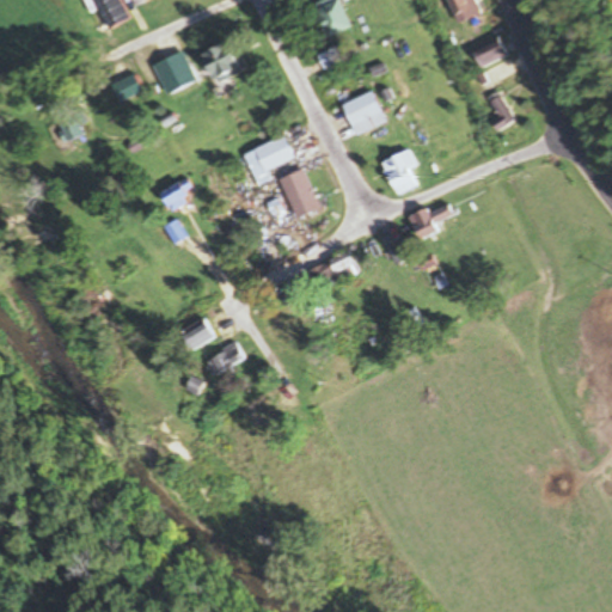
[(95,0),(108,29),(130,18),(122,0),(95,0)]
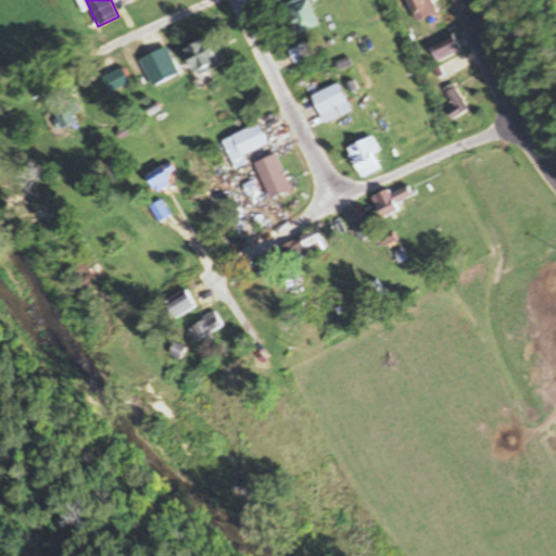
[(298,36),(318,27),(306,1),(308,0),(290,0),(283,3),(298,36)]
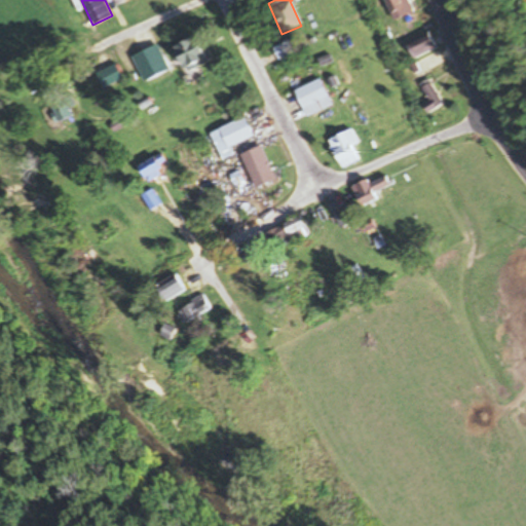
[(381,0),(390,21),(411,11),(405,0),(381,0)]
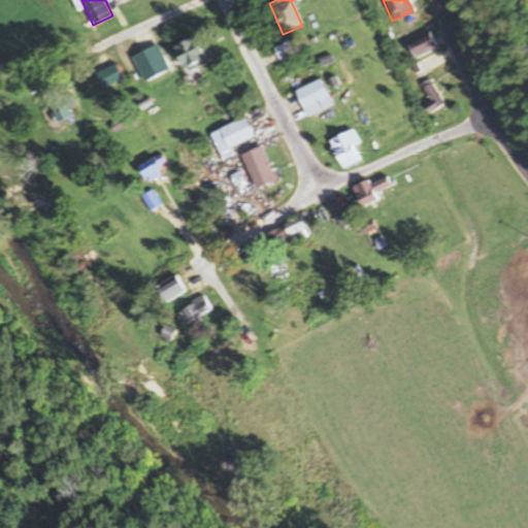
[(413,59),(436,48),(428,31),(404,42),(413,59)]
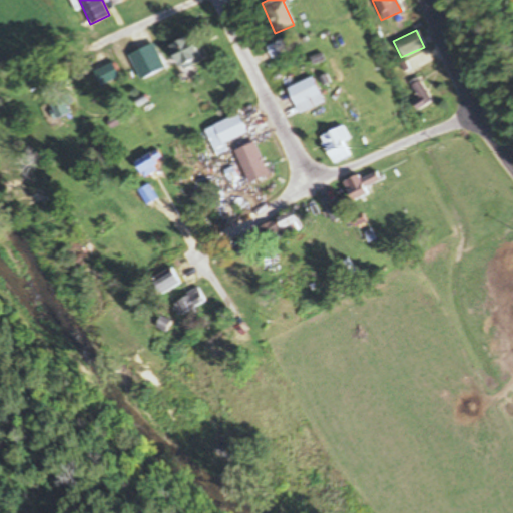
[(206,57),(194,31),(167,44),(179,71),(206,57)]
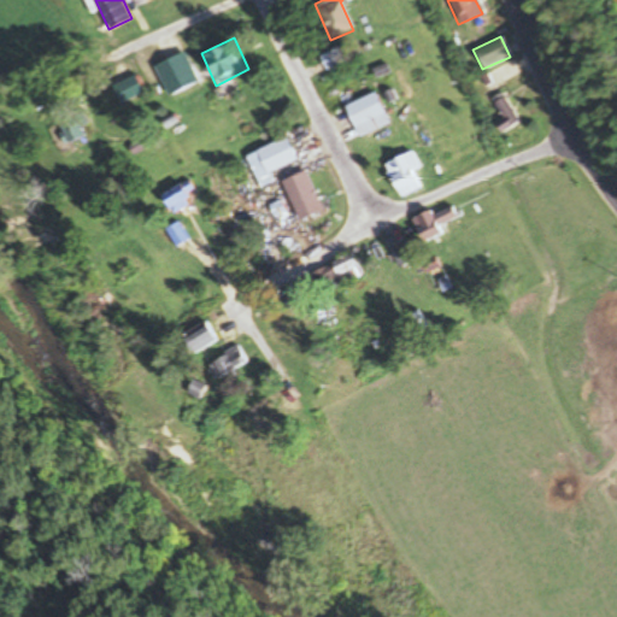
[(325,70),(347,60),(341,47),(319,57),(325,70)]
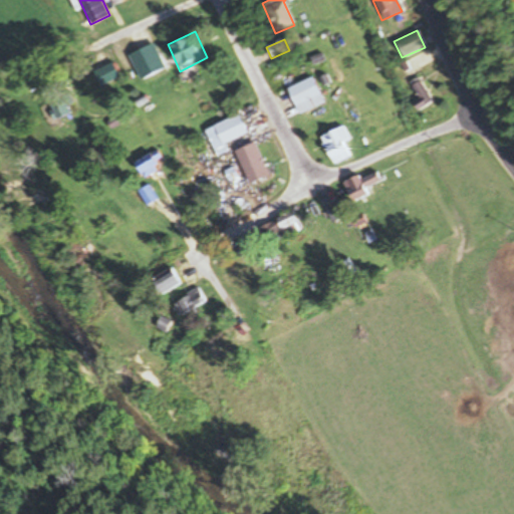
[(130,53),(140,79),(166,69),(156,43),(130,53)]
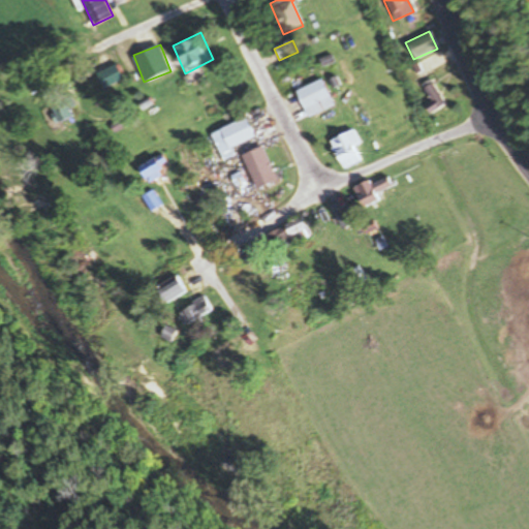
[(122,79),(117,66),(99,74),(104,87),(122,79)]
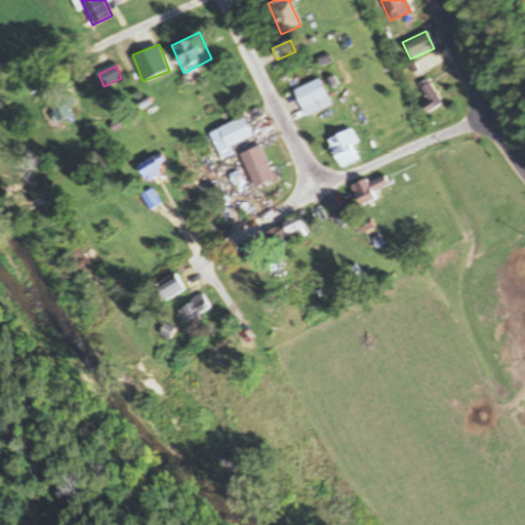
[(330,106),(318,79),(292,90),(305,117),(330,106)]
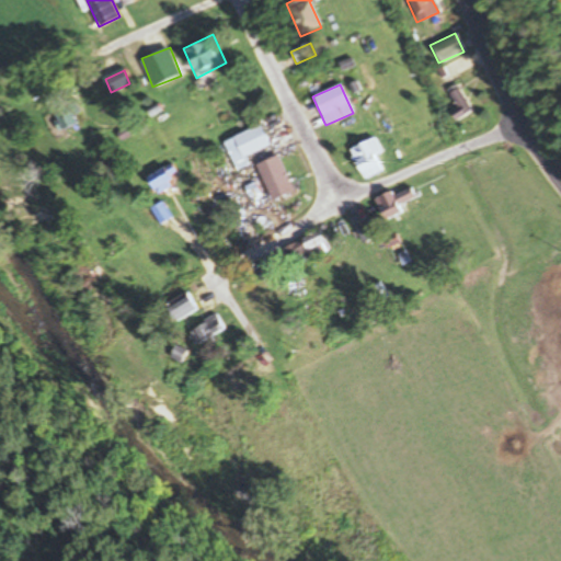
[(450,118),(466,116),(460,86),(445,88),(450,118)]
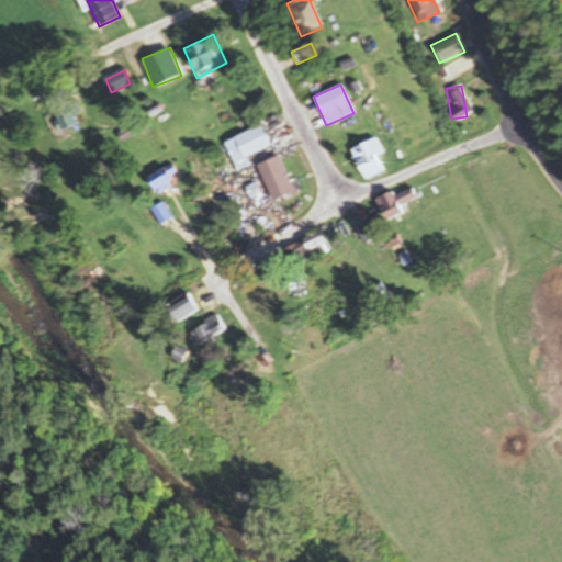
[(54,109),(64,131),(78,123),(69,102),(54,109)]
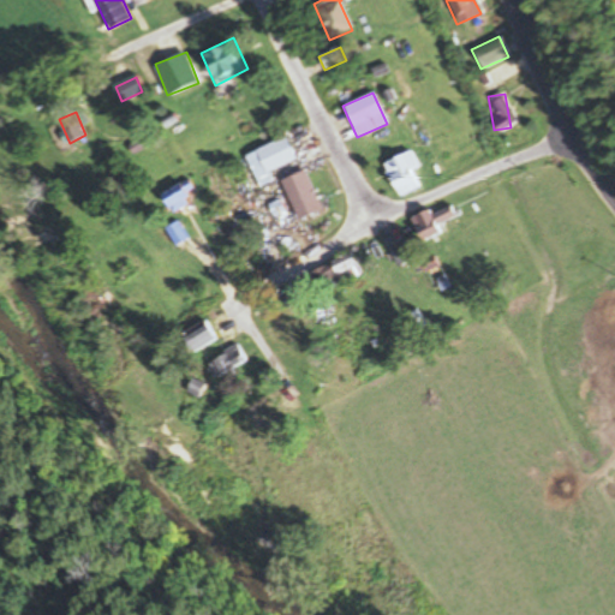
[(228,163),(242,196),(270,184),(266,169),(293,159),(285,139),(228,163)]
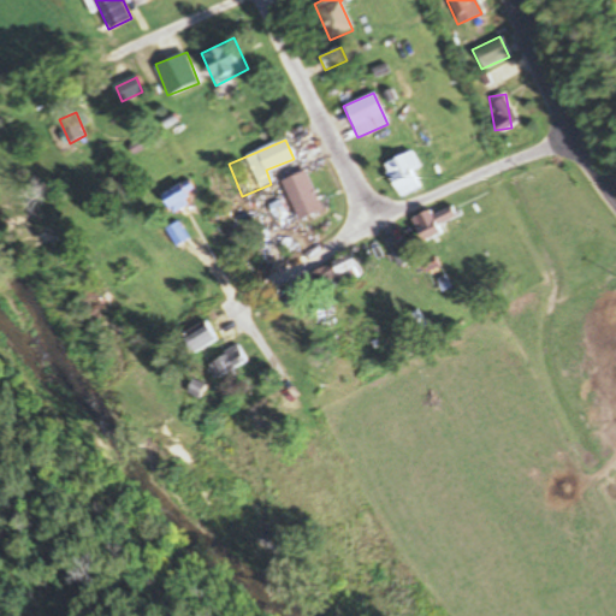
[(410,172),(418,167),(408,150),(380,166),(400,200),(420,188),(410,172)]
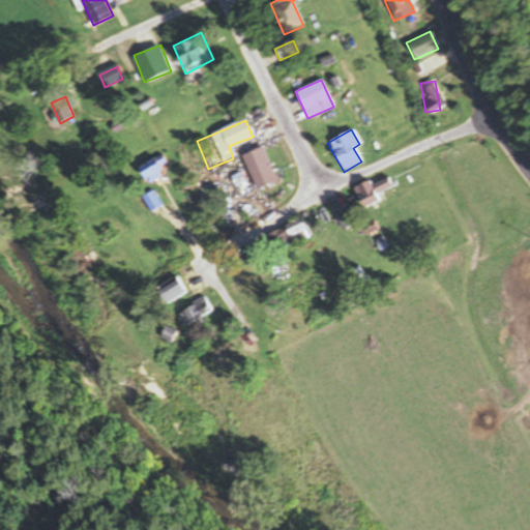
[(257,189),(276,181),(263,147),(242,156),(257,189)]
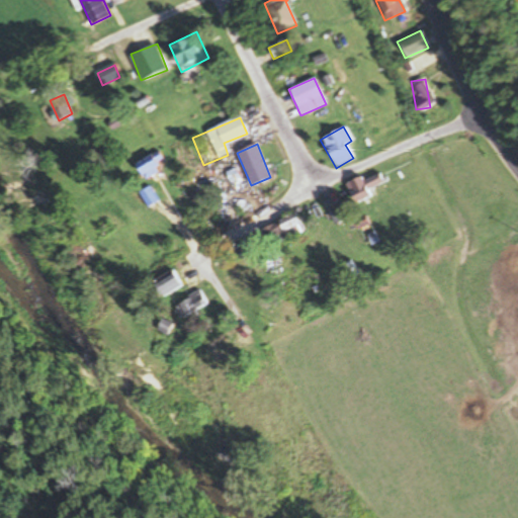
[(135,165),(144,181),(163,171),(154,154),(135,165)]
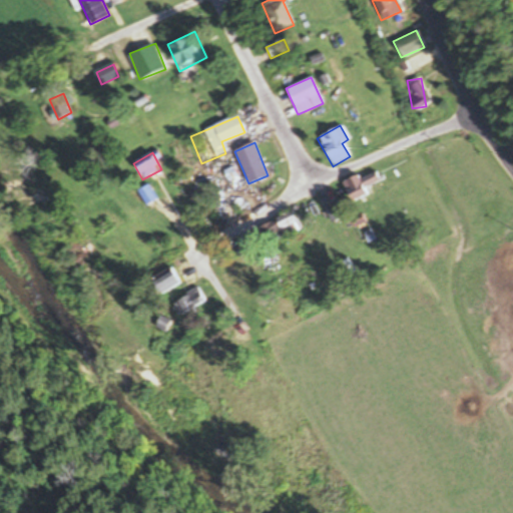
[(367,195),(364,187),(378,182),(374,172),(342,182),(348,201),(367,195)]
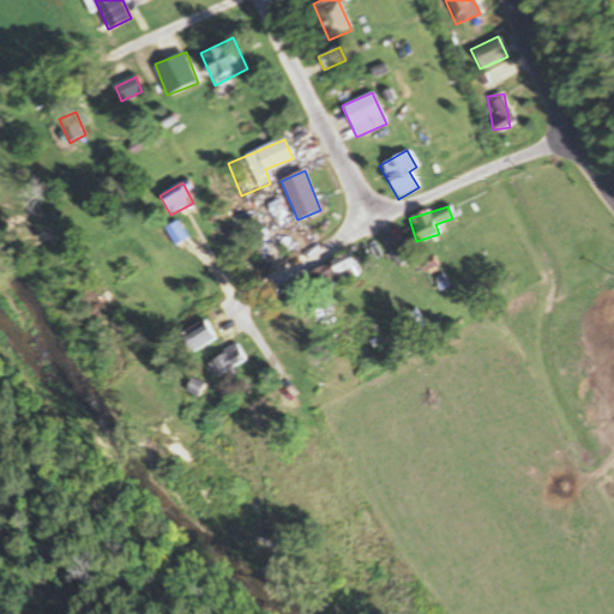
[(361,275),(347,253),(323,268),(337,290),(361,275)]
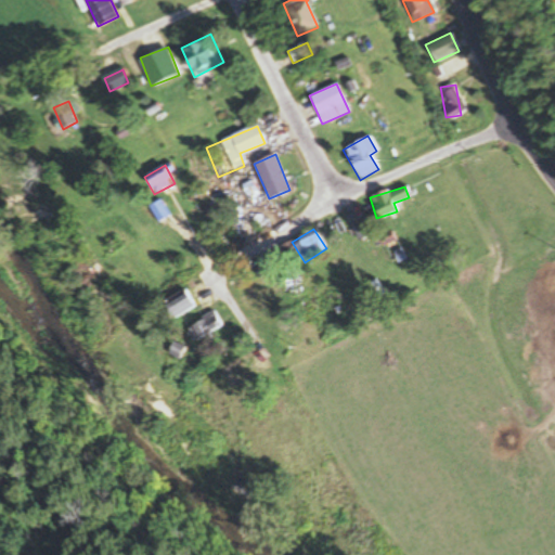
[(171,321),(196,308),(186,288),(162,302),(171,321)]
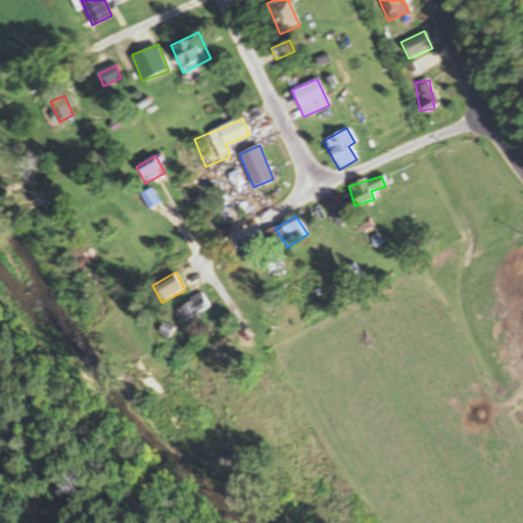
[(218,306),(211,292),(177,305),(182,321),(218,306)]
